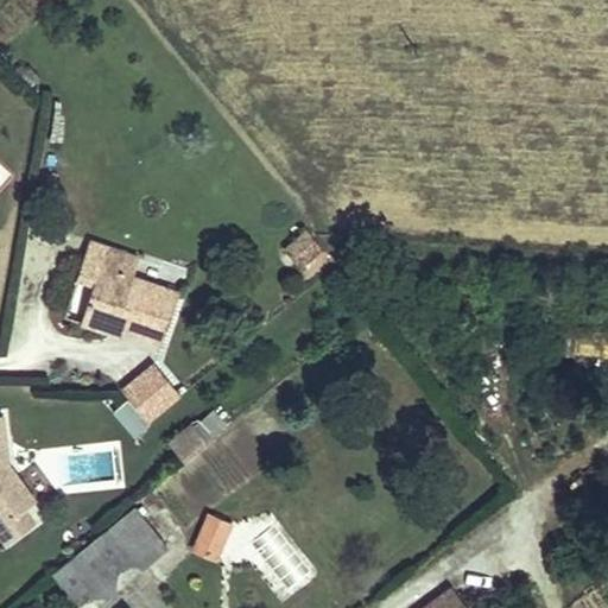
[(308,230),(285,249),(298,266),(321,247),(308,230)]
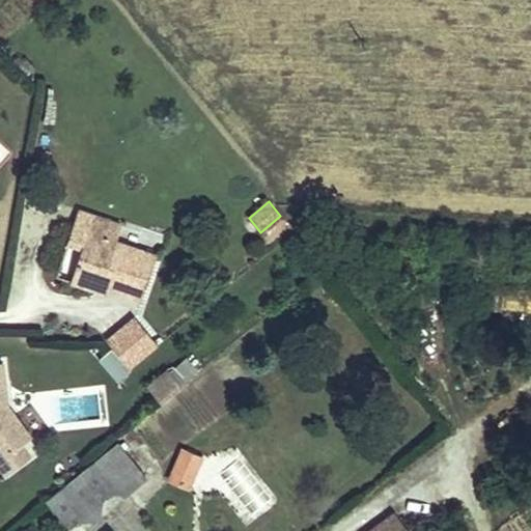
[(116,242),(121,225),(78,211),(72,227),(87,232),(82,247),(74,271),(110,283),(108,287),(141,299),(156,255),(116,242)]
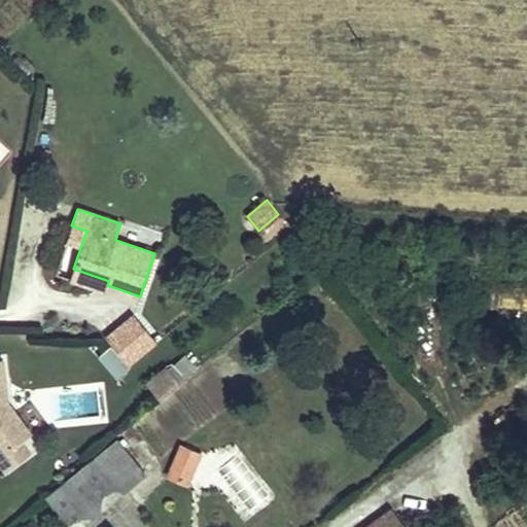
[(154,253),(161,237),(120,223),(115,240),(154,253)]
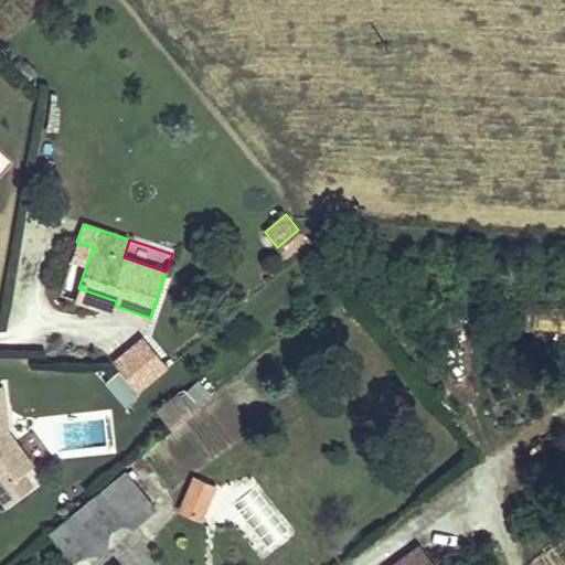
[(76,242),(72,257),(87,263),(93,247),(76,242)]
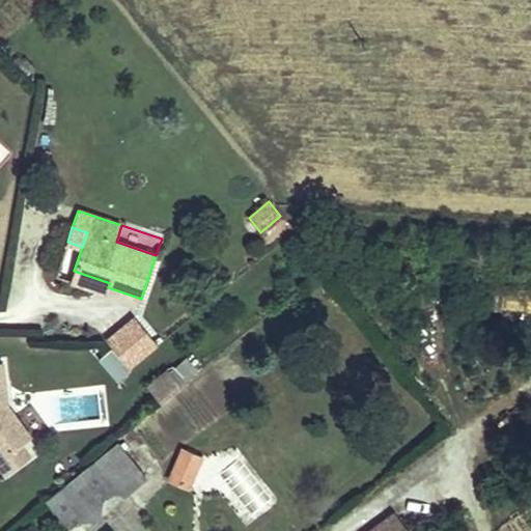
[(130,368),(158,345),(135,317),(106,340),(130,368)]
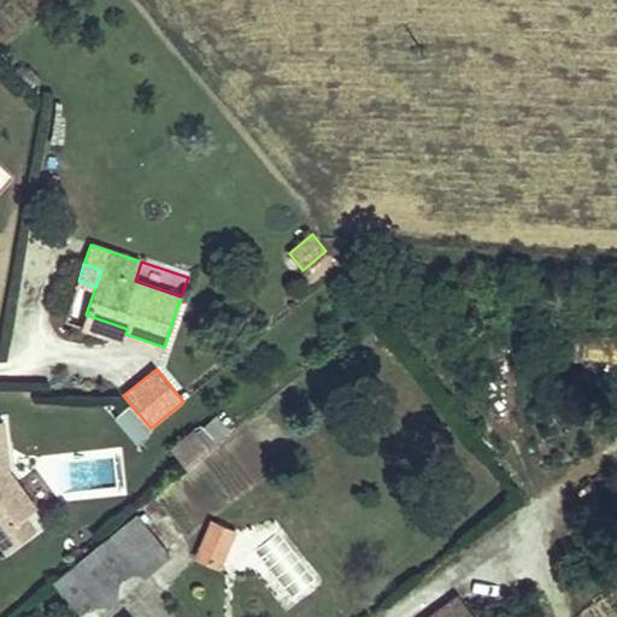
[(129,405),(115,417),(136,442),(151,430),(129,405)]
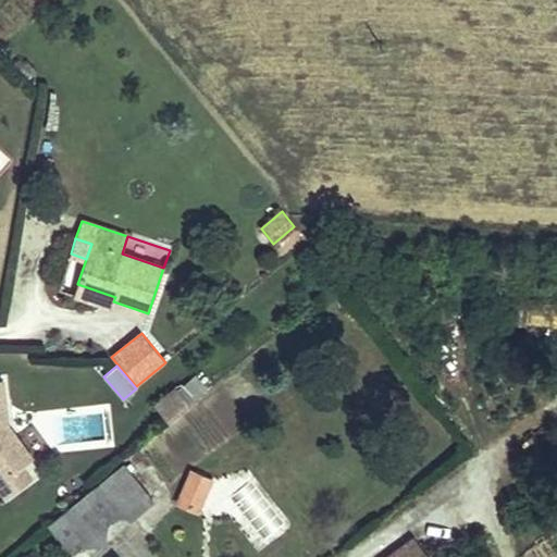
[(193,401),(208,388),(195,373),(180,386),(193,401)]
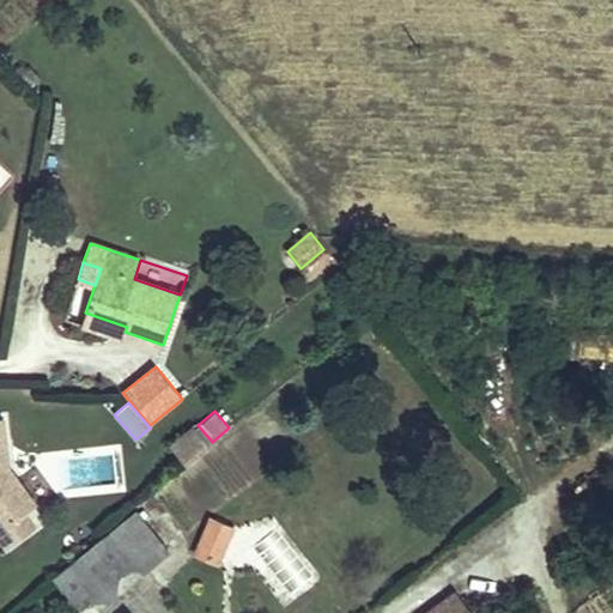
[(0,529),(24,513),(36,504),(8,467),(2,417),(0,417),(0,529)]
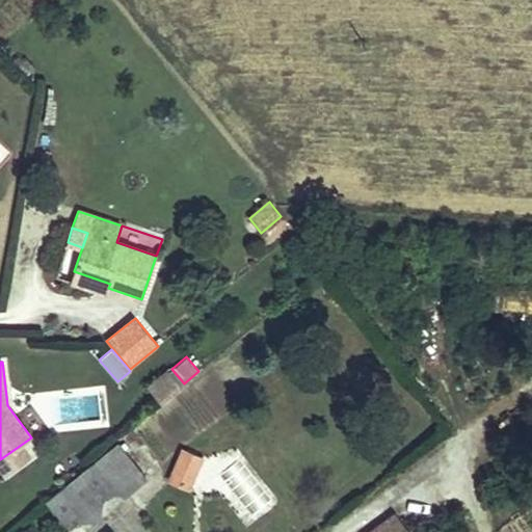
[(182,387),(169,371),(149,389),(161,403),(182,387)]
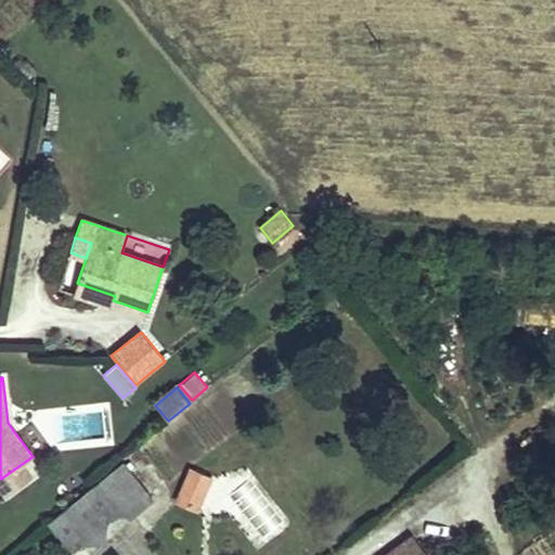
[(124,463),(48,524),(73,554),(82,554),(153,499),(124,463)]
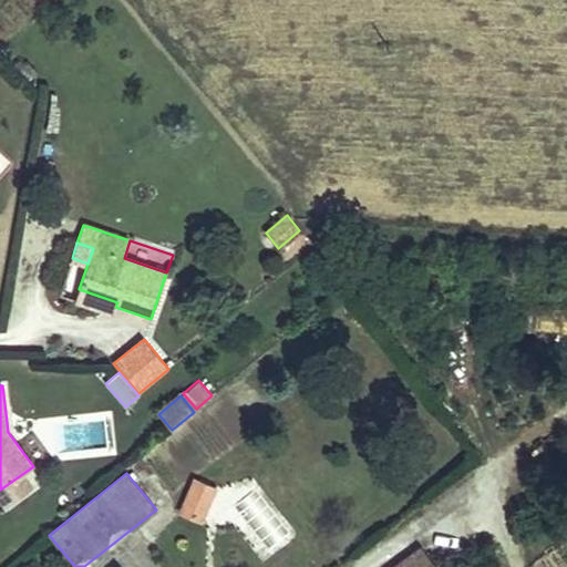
[(22,474),(0,490),(0,497),(6,506),(32,487),(22,474)]
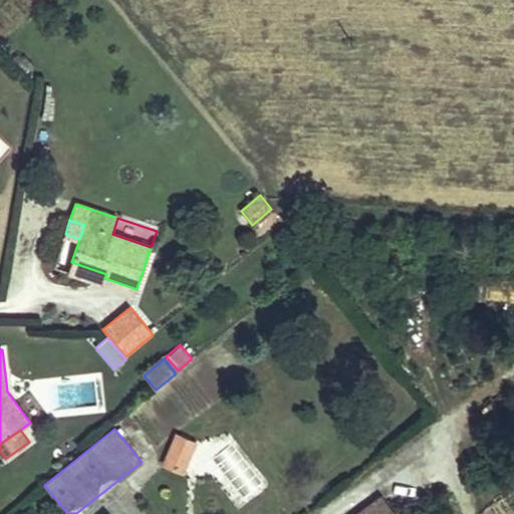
[(188,441),(178,436),(171,451),(181,456),(188,441)]
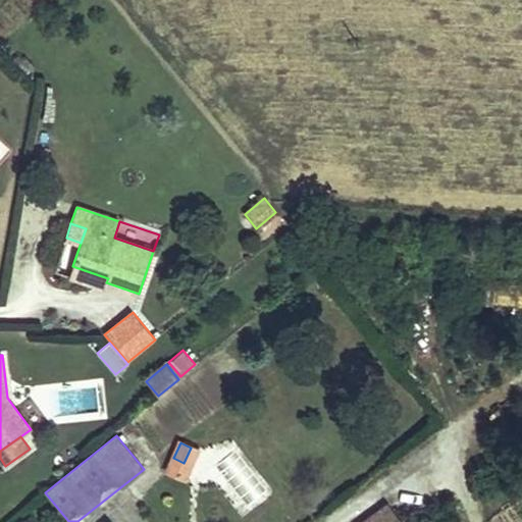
[(173,458),(168,471),(185,478),(197,450),(191,448),(184,463),(173,458)]
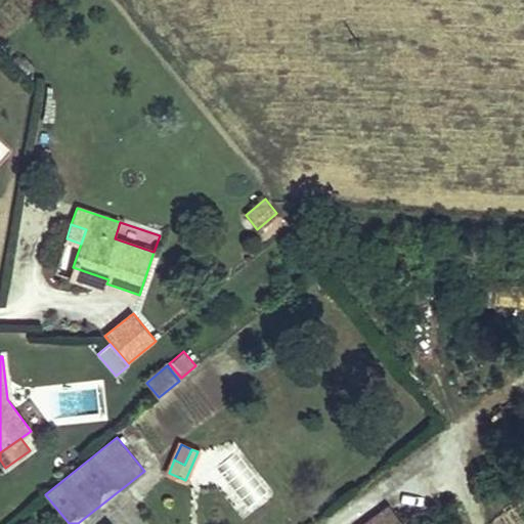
[(403,523),(390,506),(365,523),(364,523),(403,523)]
